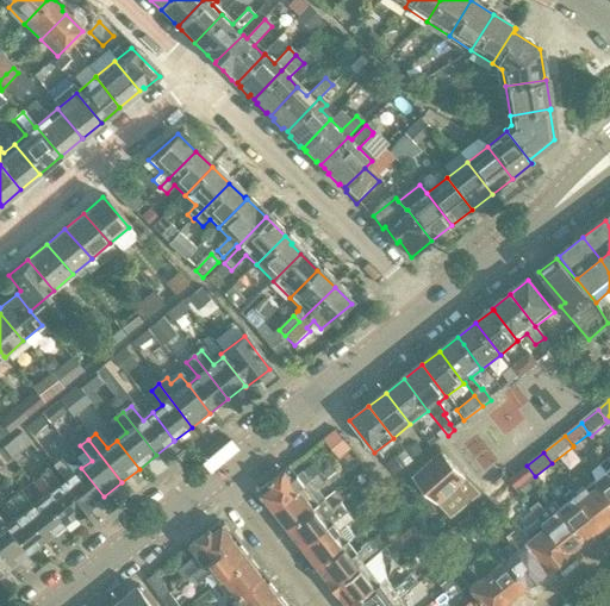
[(441,454),(412,479),(439,506),(452,520),(480,495),(465,480),(441,454)]
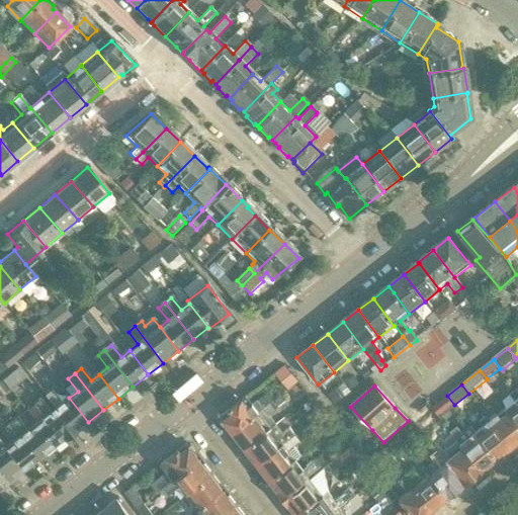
[(54,410),(52,412),(71,435),(88,422),(69,398),(61,405),(52,392),(45,398),(54,410)]
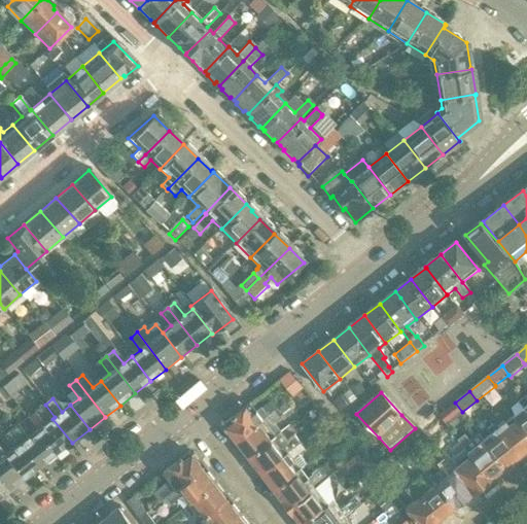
[(270,404),(256,414),(249,406),(224,425),(227,428),(225,429),(236,443),(262,422),(269,417),(276,412),(270,404)]
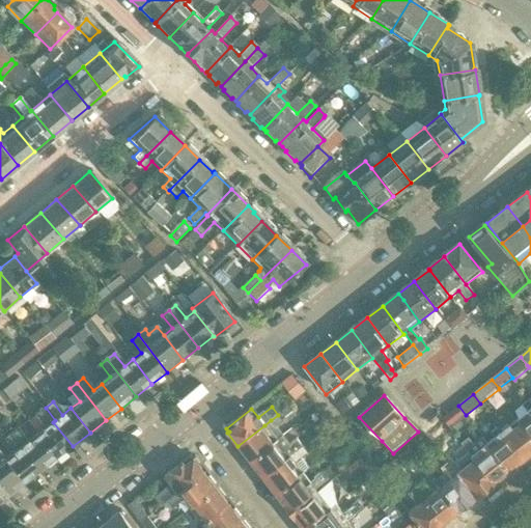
[(530,410),(519,420),(530,436),(530,410)]
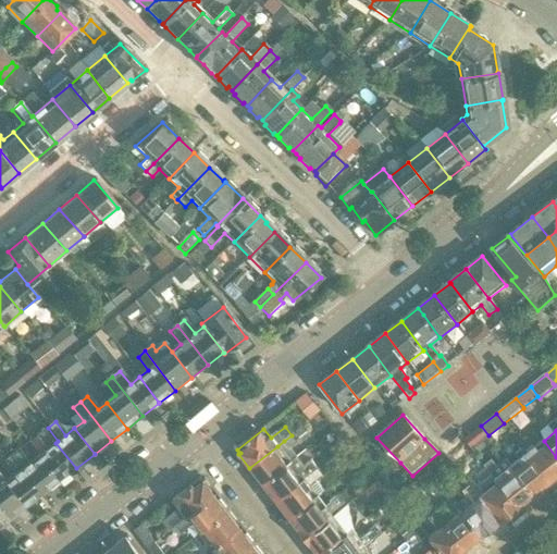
[(46,451),(37,457),(57,483),(76,468),(56,443),(53,444),(44,431),(36,436),(46,451)]
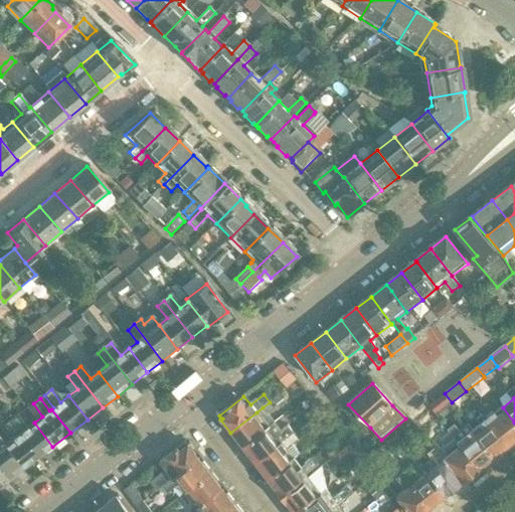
[(270,402),(263,407),(269,414),(275,409),(270,402)]
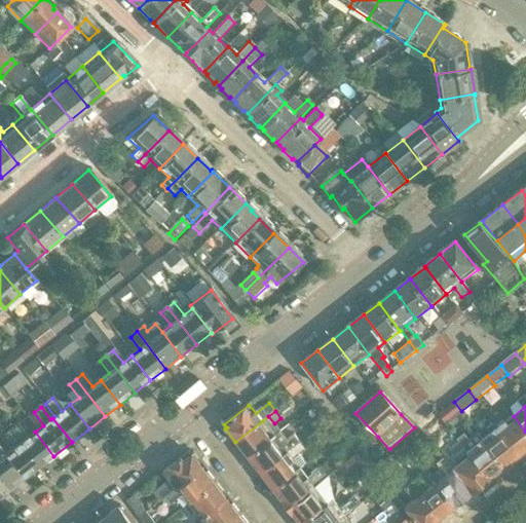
[(525,432),(514,416),(504,423),(497,414),(491,418),(494,423),(498,428),(520,455),(525,450),(525,432)]
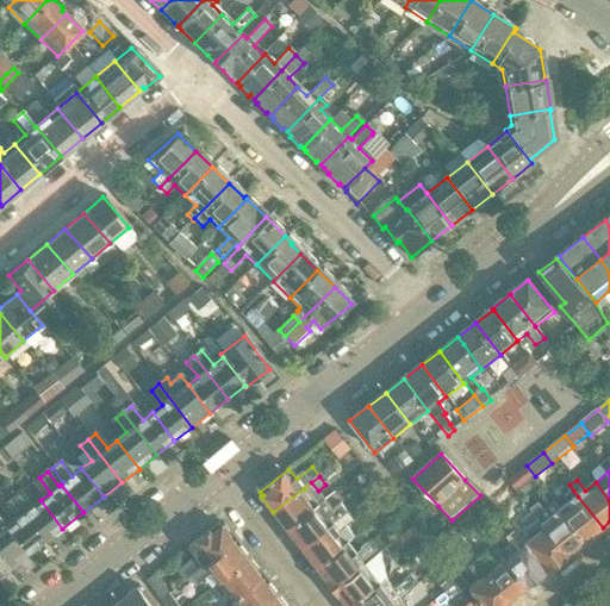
[(287,531),(318,507),(304,488),(273,512),(287,531)]
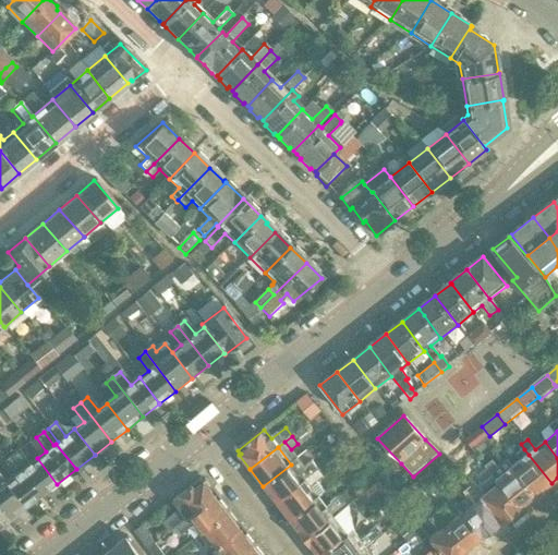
[(552,483),(529,455),(524,449),(516,457),(520,462),(512,468),(535,496),(552,483)]
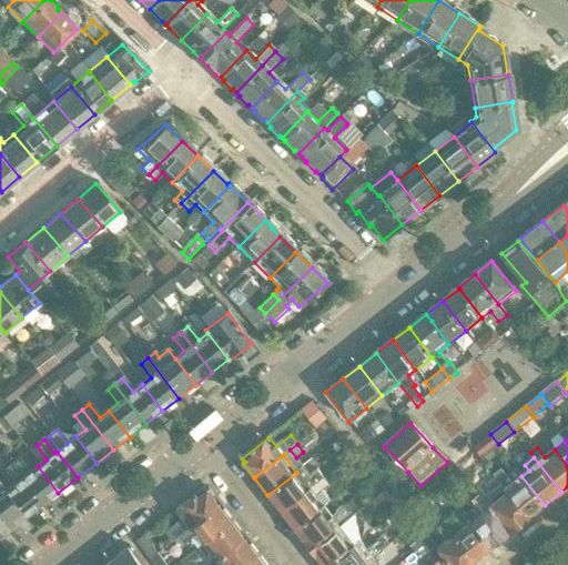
[(18,460),(11,466),(42,506),(58,493),(38,466),(29,474),(18,460)]
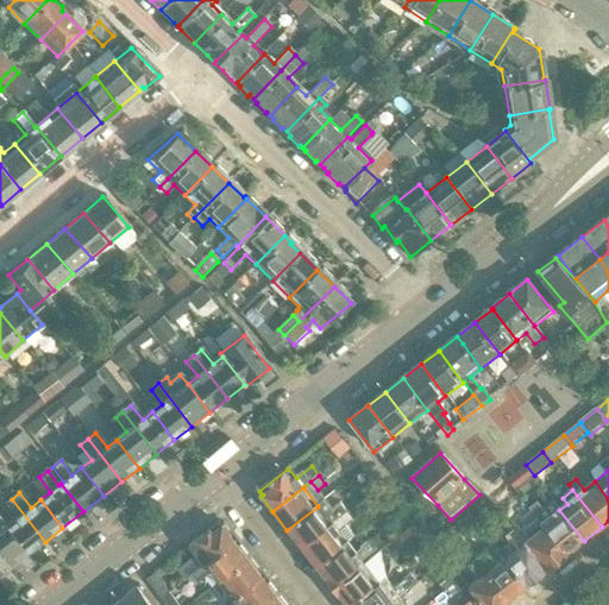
[(16,520),(5,528),(27,555),(45,542),(12,499),(4,505),(16,520)]
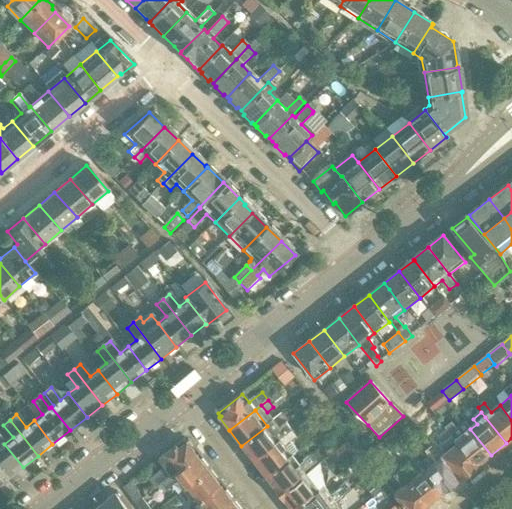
[(272,421),(267,426),(241,446),(253,462),(292,432),(286,425),(279,430),(272,421)]
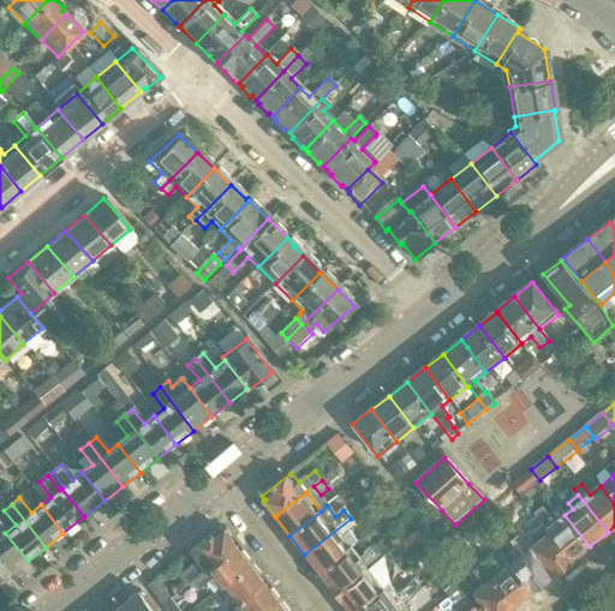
[(565,515),(547,529),(572,562),(577,557),(590,546),(565,515)]
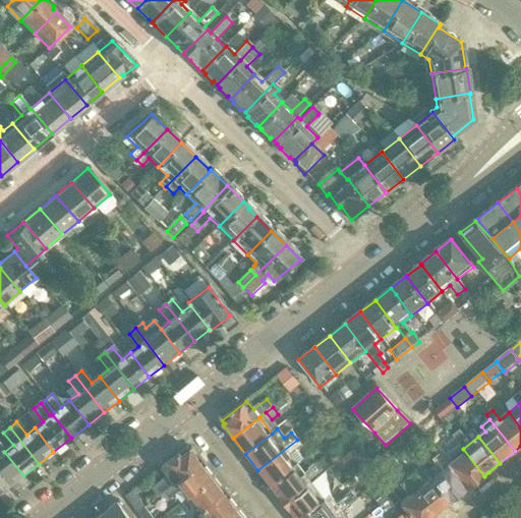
[(296,465),(291,458),(292,457),(290,455),(302,446),(297,440),(257,470),(270,485),(296,465)]
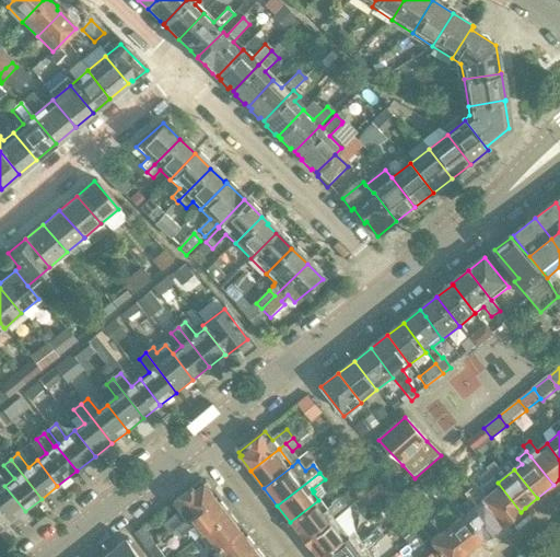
[(175,502),(182,512),(164,525),(171,534),(176,530),(188,520),(217,498),(205,484),(203,485),(201,482),(175,502)]
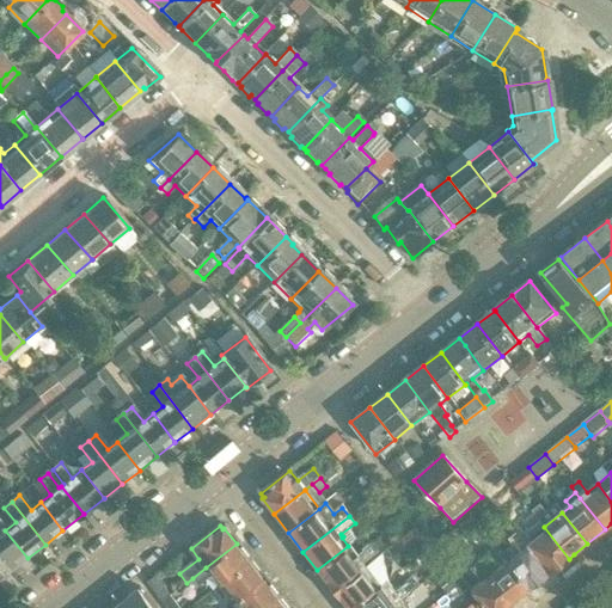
[(544,527),(525,542),(552,572),(569,559),(544,527)]
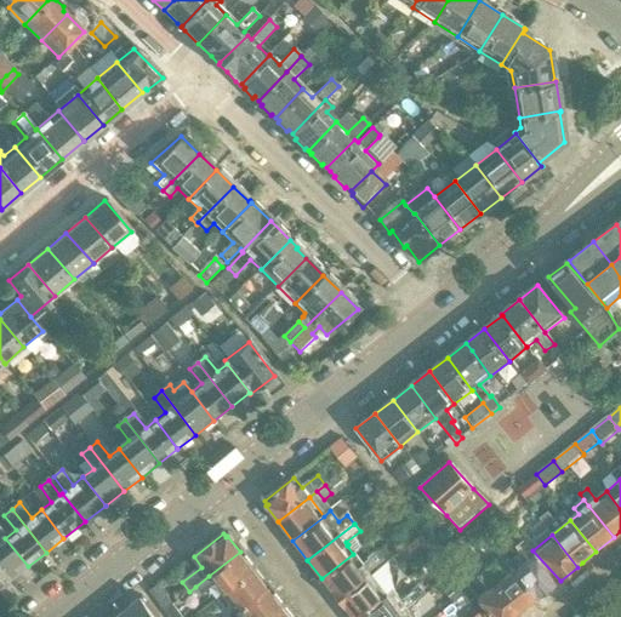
[(0,567),(10,581),(28,566),(5,538),(0,541),(0,567)]
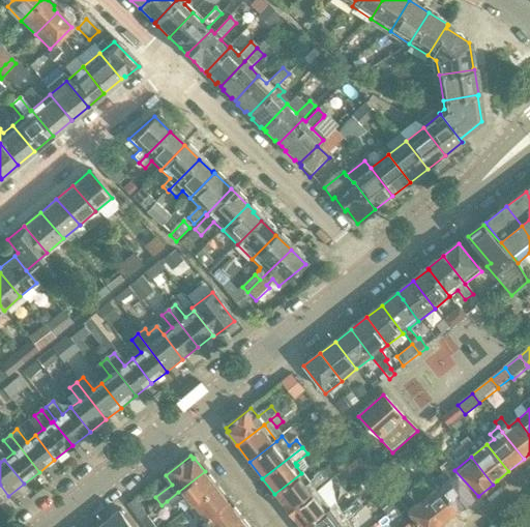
[(448,479),(439,487),(459,511),(478,496),(454,470),(446,462),(439,468),(448,479)]
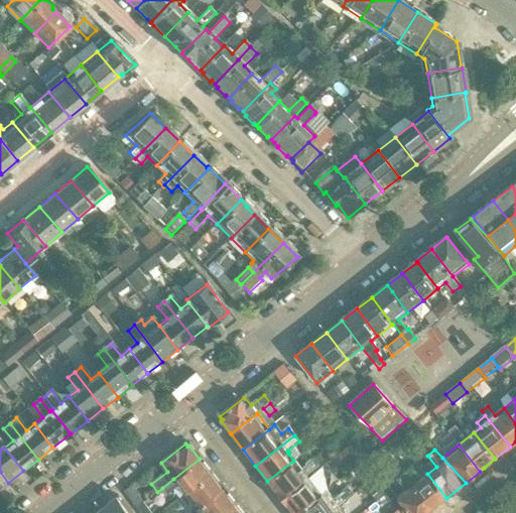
[(200,459),(173,479),(162,488),(167,495),(179,486),(185,495),(212,475),(200,459)]
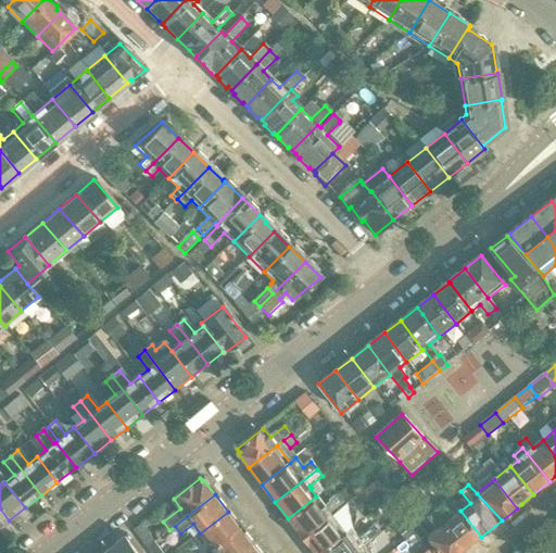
[(288,518),(302,536),(303,538),(331,515),(330,514),(344,503),(338,494),(329,501),(330,502),(325,506),(316,497),(288,518)]
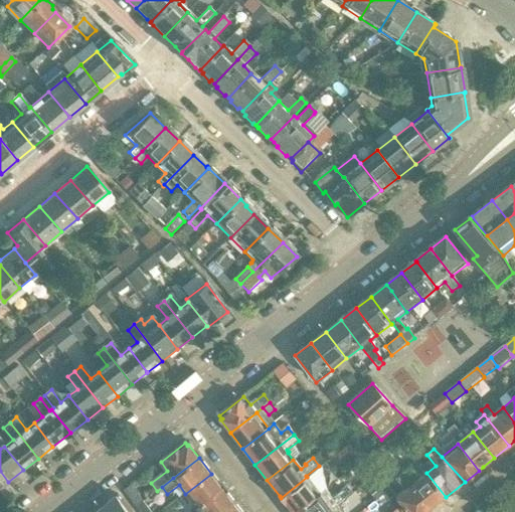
[(427,511),(431,509),(403,474),(397,467),(390,472),(396,480),(405,491),(397,497),(408,511),(427,511)]
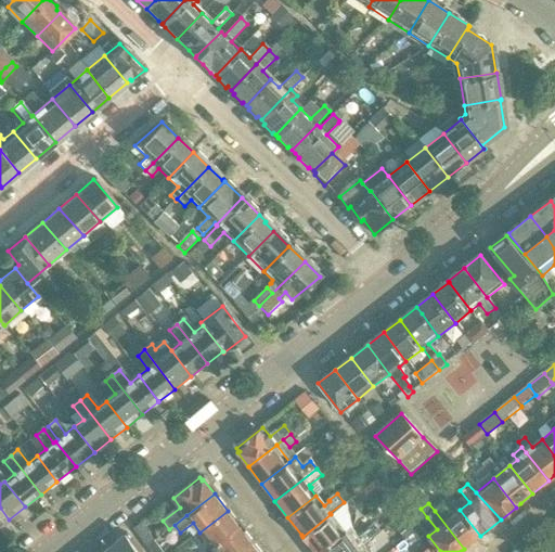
[(442,504),(435,511),(464,549),(480,536),(460,510),(451,516),(442,504)]
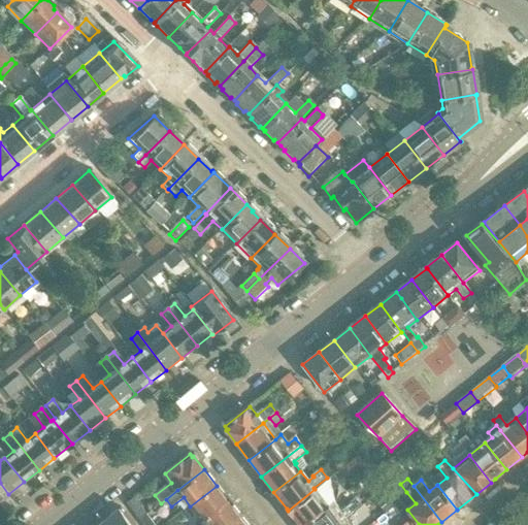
[(288,511),(299,524),(306,524),(329,507),(335,502),(329,482),(317,491),(315,489),(288,511)]
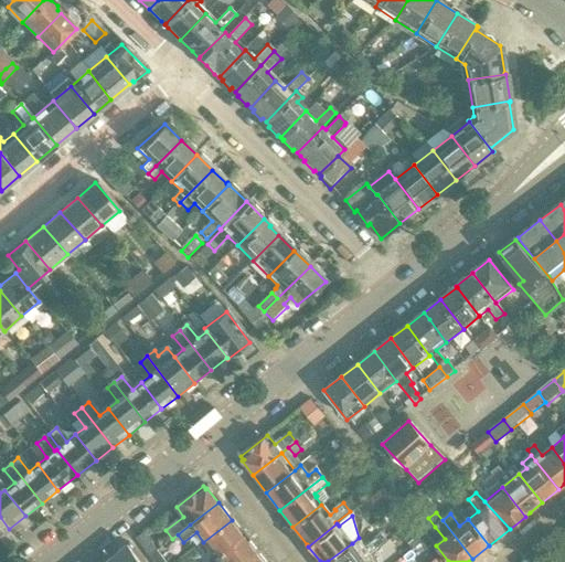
[(203,542),(216,560),(245,537),(232,520),(203,542)]
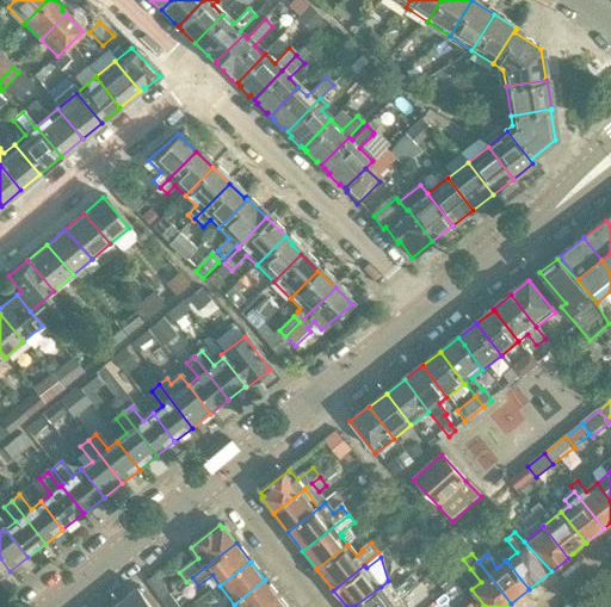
[(234,605),(235,606),(269,606),(279,599),(265,580),(234,605)]
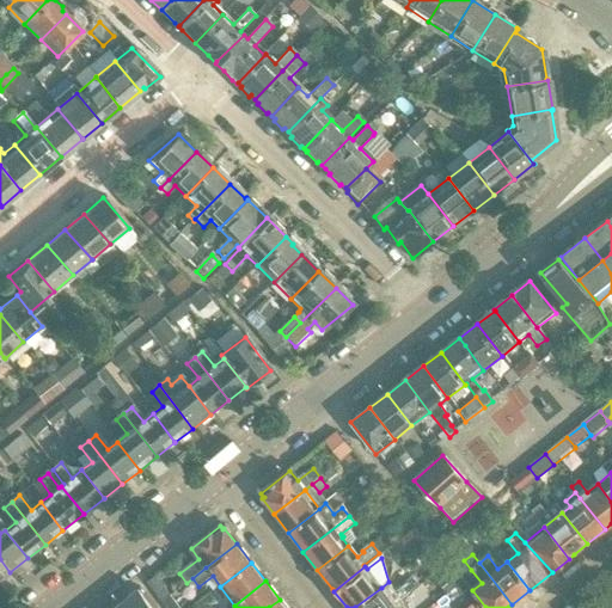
[(389,582),(381,588),(355,607),(392,607),(410,594),(404,585),(396,593),(389,582)]
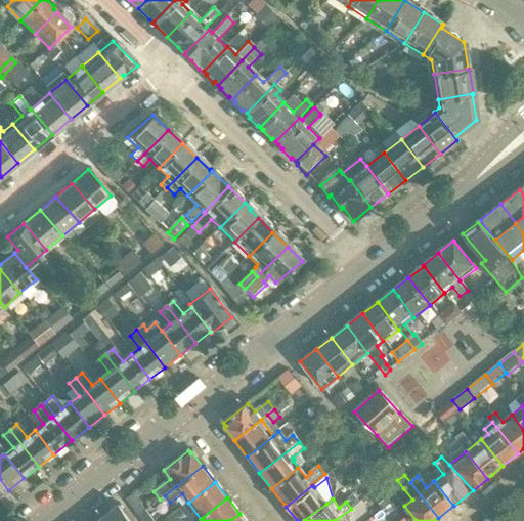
[(102,518),(104,520),(131,520),(119,505),(102,518)]
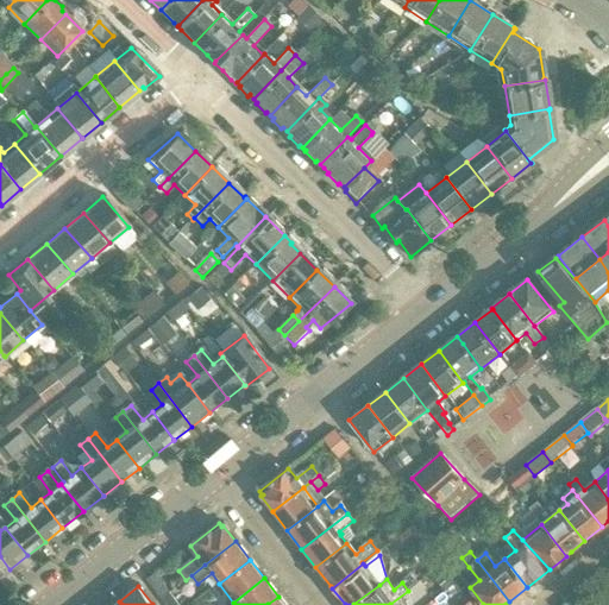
[(412,604),(416,600),(415,599),(422,594),(416,587),(409,592),(408,591),(390,604),(412,604)]
